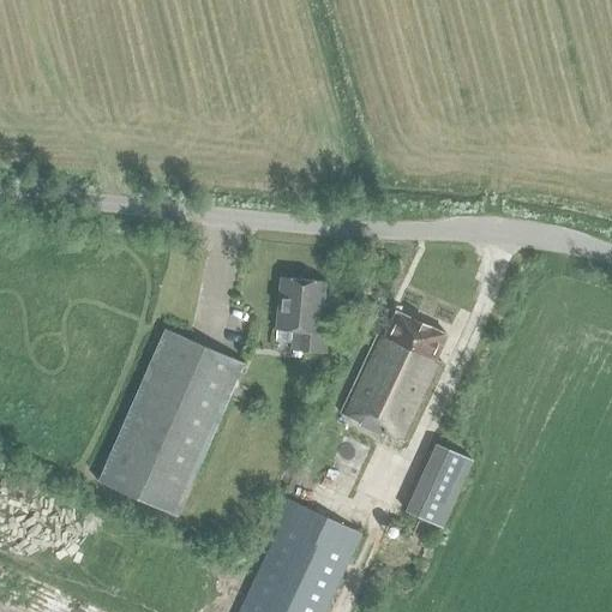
[(289,330),(288,348),(323,352),(325,328),(318,327),(322,281),(277,276),(273,328),(289,330)]
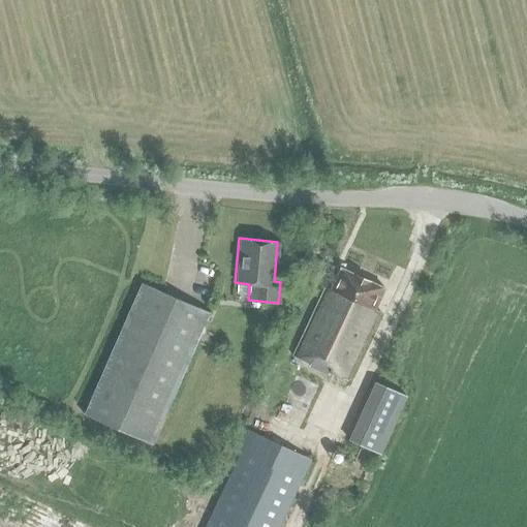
[(332,289),(323,285),(291,355),(346,380),(378,311),(373,308),(382,287),(338,267),(331,283),(334,285),(332,289)]
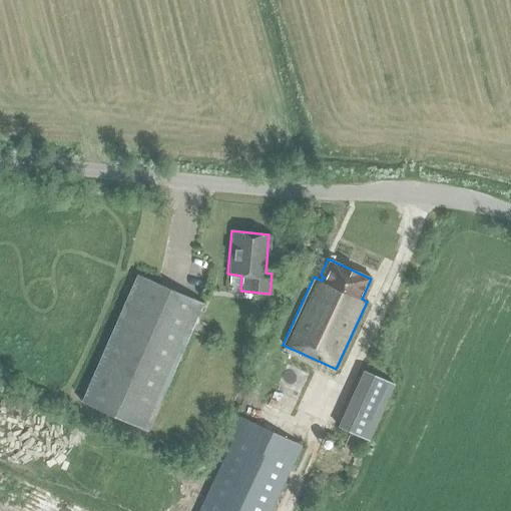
[(81,402),(145,431),(200,303),(136,277),(81,402)]
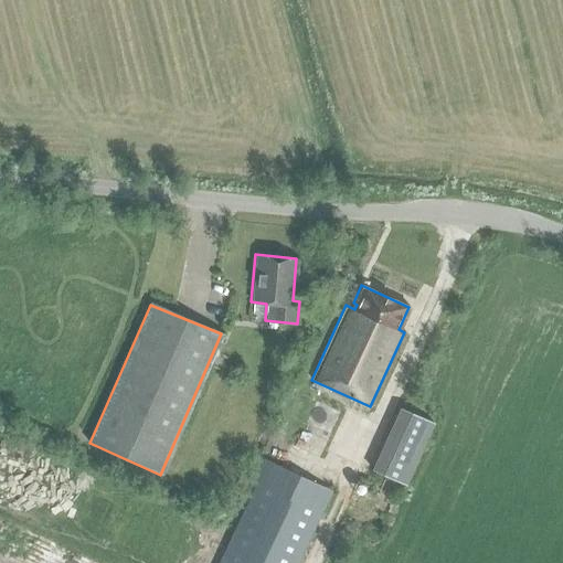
[(371,470),(404,485),(433,424),(399,409),(371,470)]
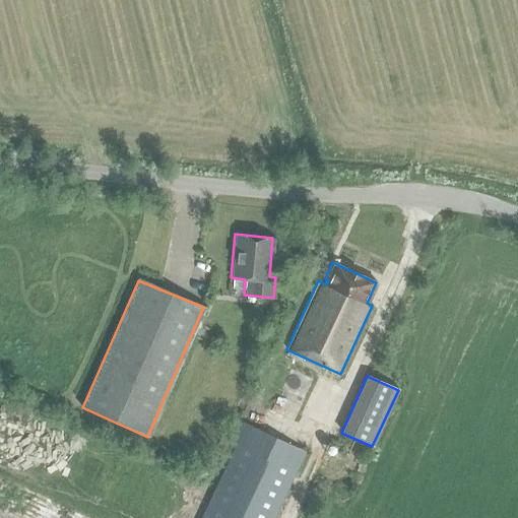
[(198,517),(271,517),(302,455),(304,451),(239,421),(228,445),(232,448),(198,517)]
